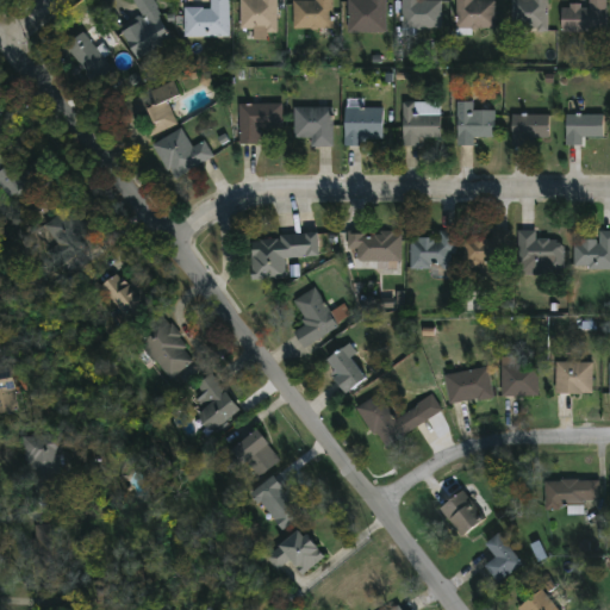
[(170,45),(161,50),(160,48),(148,55),(153,62),(142,68),(120,29),(131,23),(129,19),(139,13),(132,0),(151,0),(174,39),(170,41),(172,45),(170,45)]
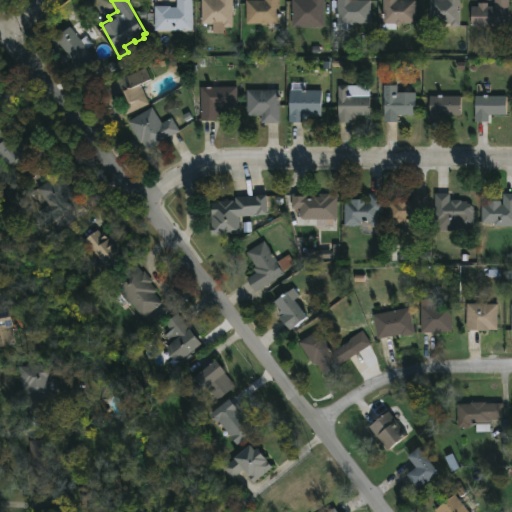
[(191,0),(191,30),(153,30),(153,26),(146,26),(146,13),(153,13),(153,6),(176,7),(176,0),(191,0)]
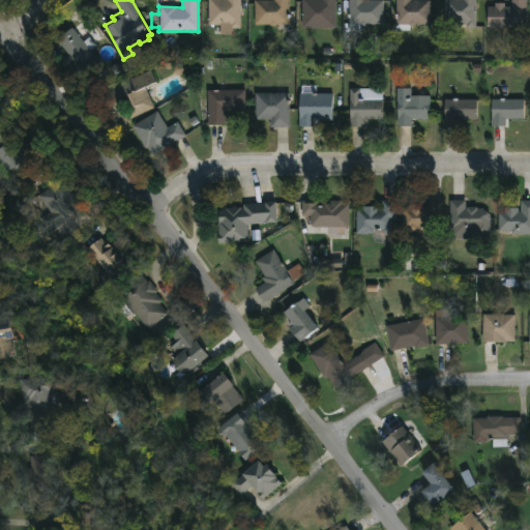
[(239,0),(239,28),(229,27),(229,24),(207,24),(207,0),(239,0)]
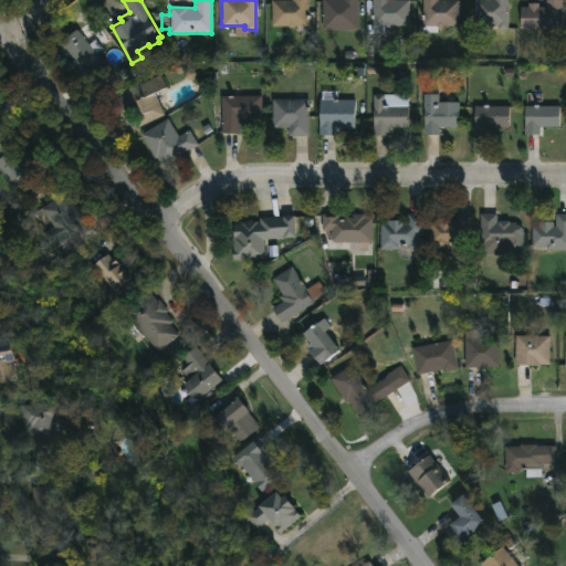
[(308,0),(308,25),(270,25),(270,0),(308,0)]
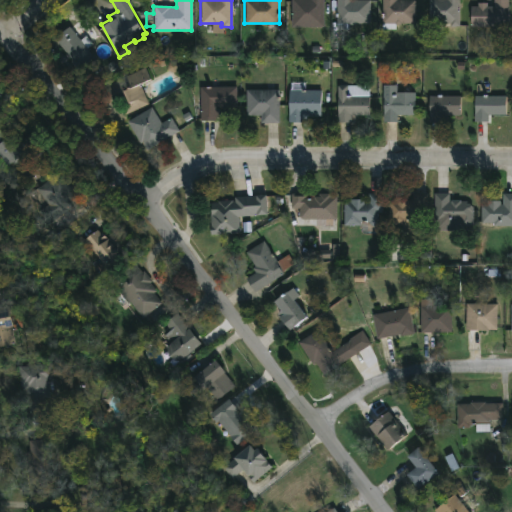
[(323,0),(323,26),(290,26),(290,22),(285,22),(285,1),(290,1),(290,0),(323,0)]
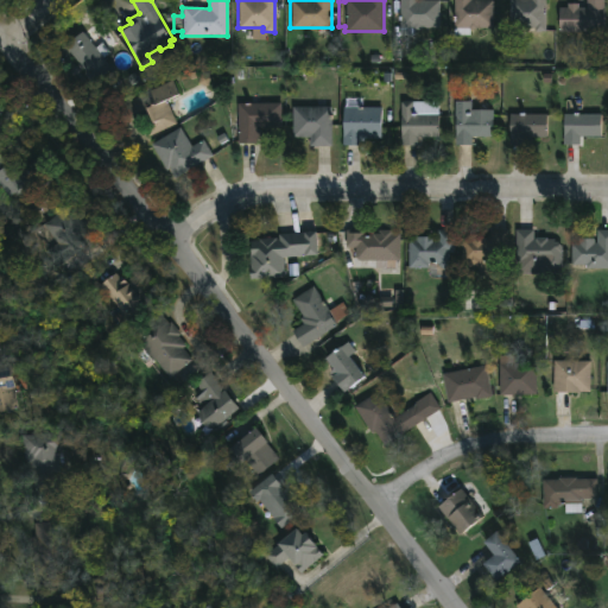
[(439,0),(438,30),(413,30),(413,36),(398,36),(398,0),(439,0)]
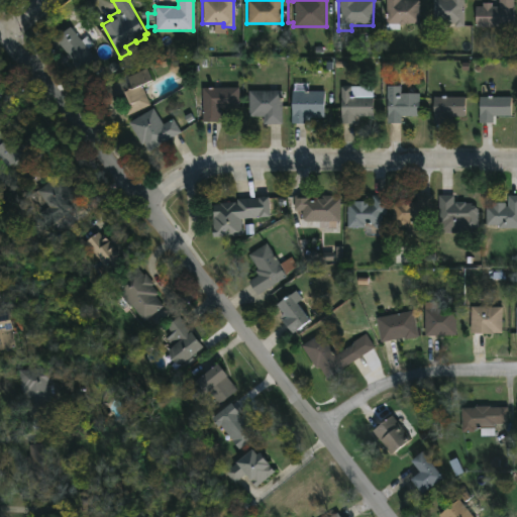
[(418,0),(418,23),(399,23),(399,29),(385,29),(385,17),(383,17),(383,12),(385,12),(385,0),(418,0)]
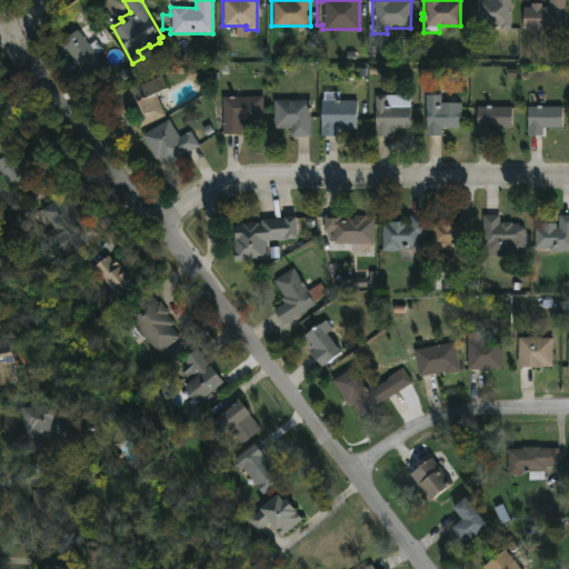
[(510,0),(510,29),(500,29),(500,26),(476,25),(476,0),(510,0)]
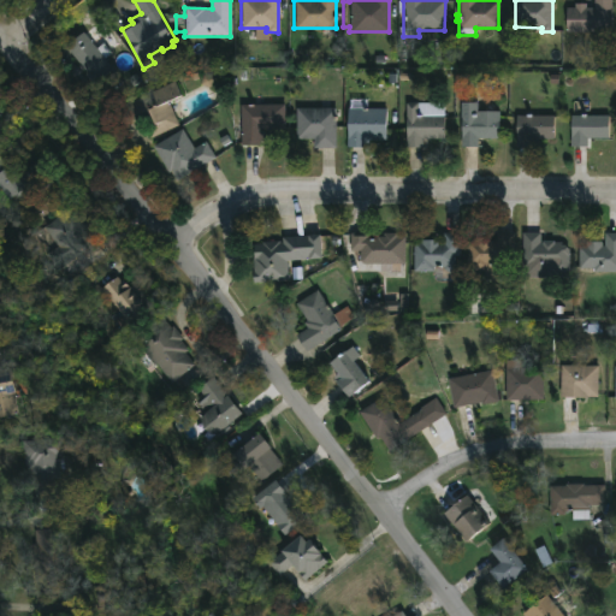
[(611,0),(611,31),(566,31),(566,6),(574,6),(574,3),(586,3),(586,7),(593,7),(593,0),(611,0)]
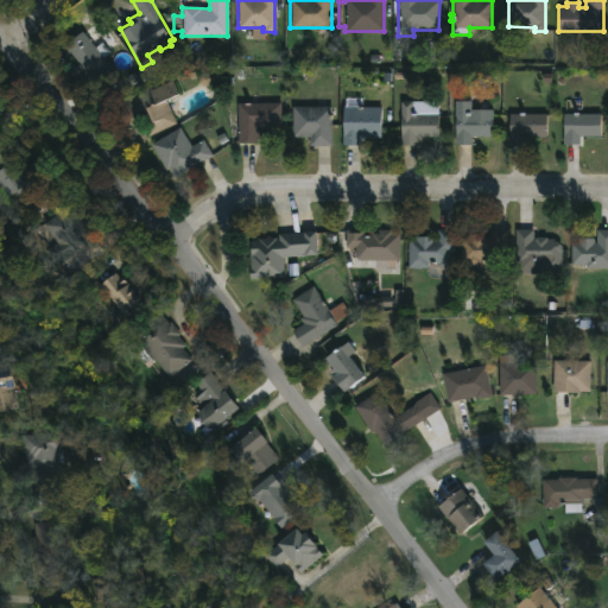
[(82,31),(93,46),(101,40),(109,51),(102,57),(111,69),(92,83),(64,45),(82,31)]
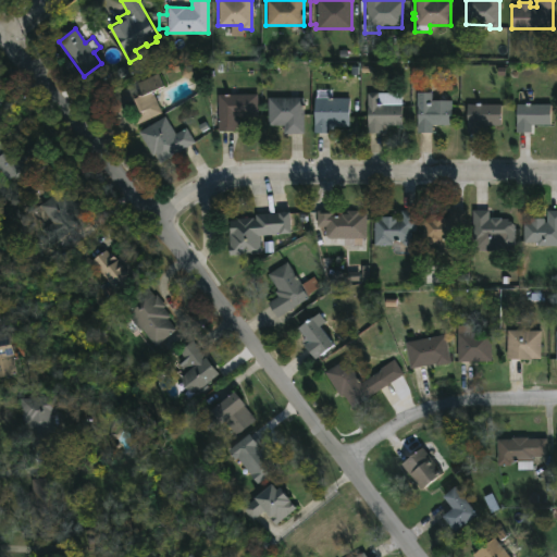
[(155,98),(161,112),(137,123),(134,115),(137,114),(132,103),(113,112),(106,97),(157,74),(161,85),(151,89),(155,98)]
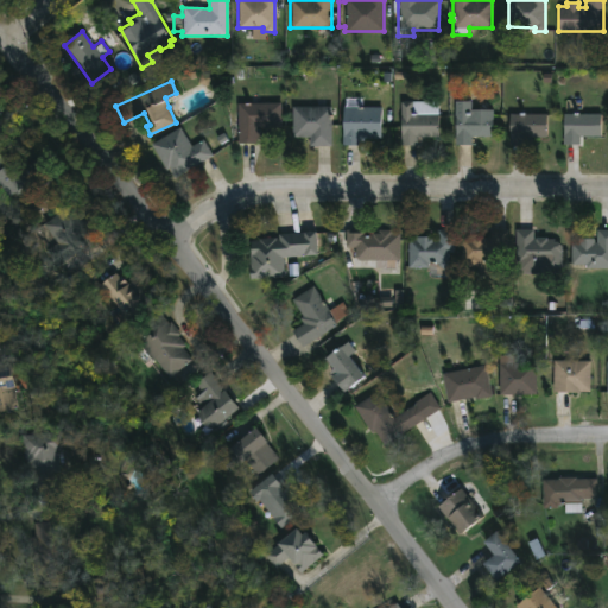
[(470,99),(470,108),(492,108),(493,137),(472,137),(472,144),(455,144),(454,93),(469,93),(469,92),(482,89),(483,96),(470,99)]
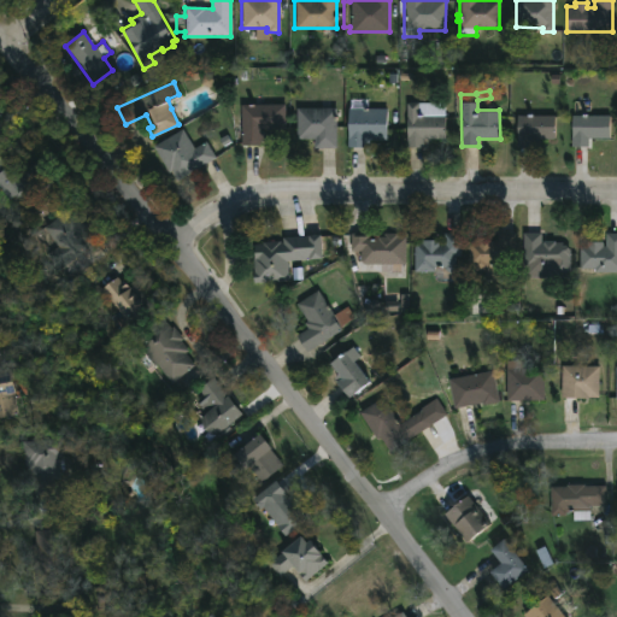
[(369,99),(369,109),(386,109),(386,140),(366,140),(366,147),(347,147),(347,107),(350,107),(350,99),(369,99)]
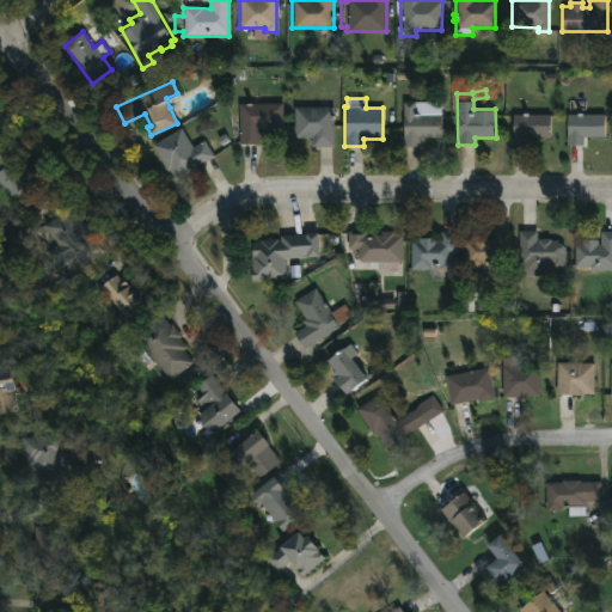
[(420,146),(403,146),(403,102),(441,102),(441,138),(418,138),(420,146)]
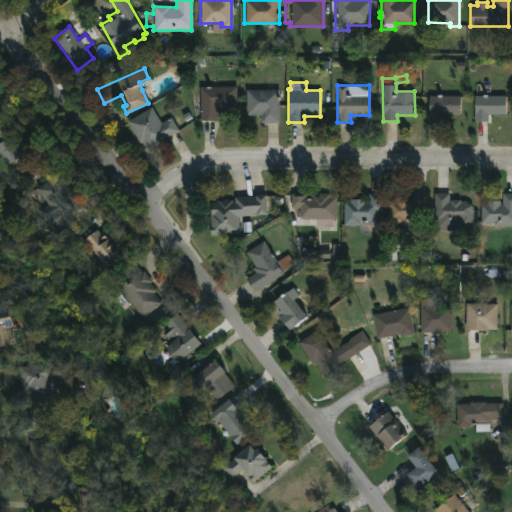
[(215,120),(199,120),(199,86),(236,86),(236,107),(219,107),(219,117),(215,117),(215,120)]
